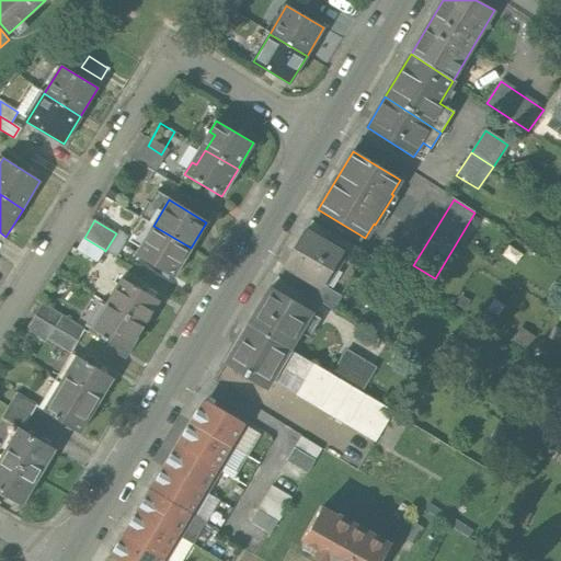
[(153,226),(137,253),(174,275),(191,248),(153,226)]
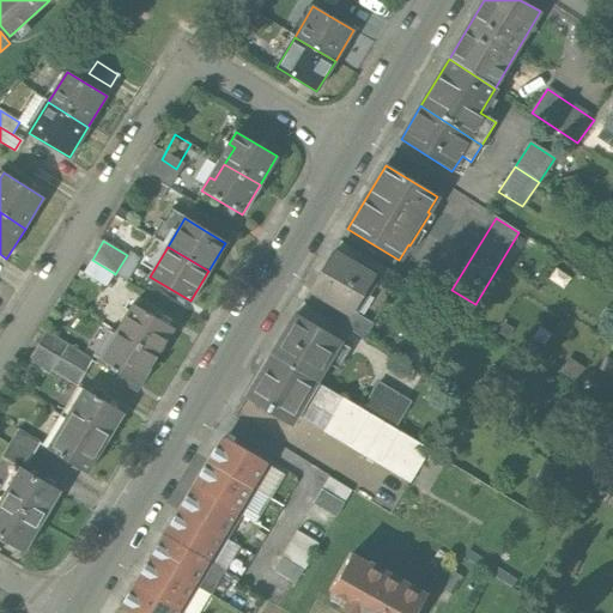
[(371,279),(332,255),(309,291),(344,313),(350,315),(351,314),(371,279)]
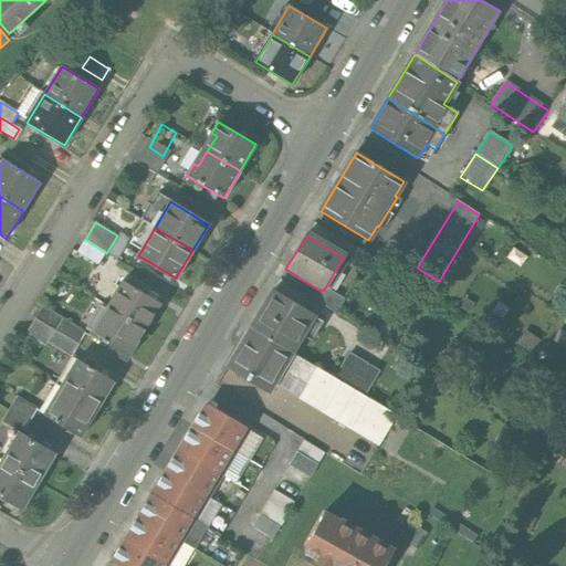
[(105,252),(85,240),(79,250),(98,263),(105,252)]
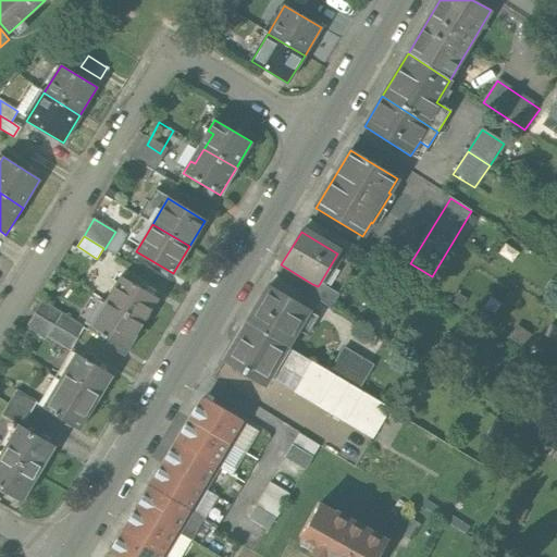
[(159,299),(121,276),(106,302),(143,325),(159,299)]
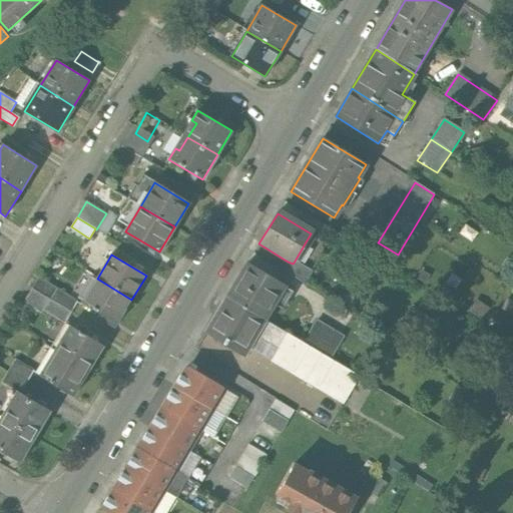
[(310,272),(294,263),(293,264),(288,262),(283,271),(303,283),(310,272)]
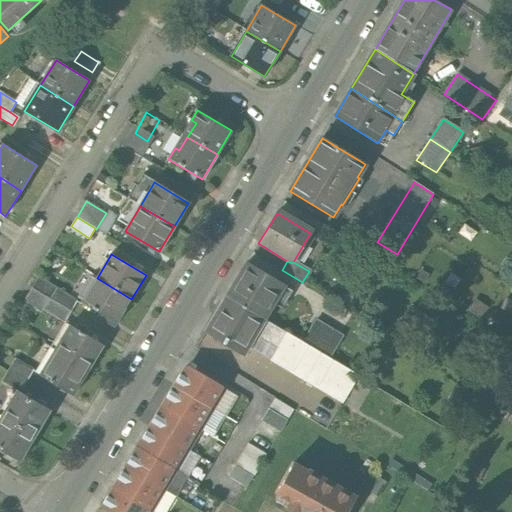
[(278,283),(246,264),(226,297),(264,320),(272,305),(267,303),(278,283)]
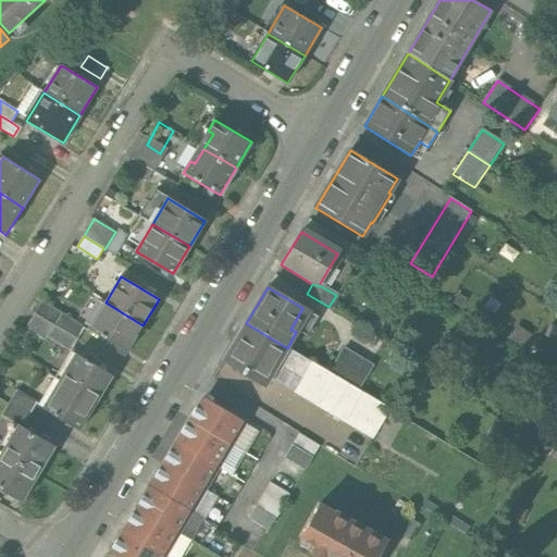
[(85,327),(42,300),(35,313),(53,324),(77,338),(85,327)]
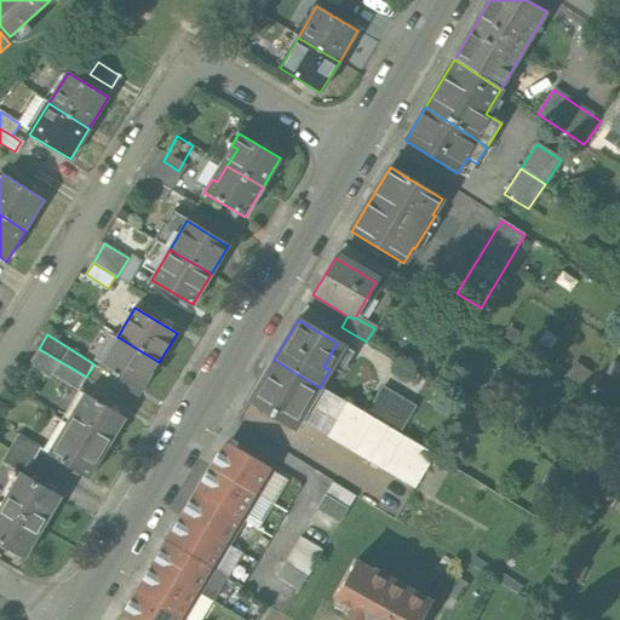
[(118,337),(101,366),(142,391),(159,362),(118,337)]
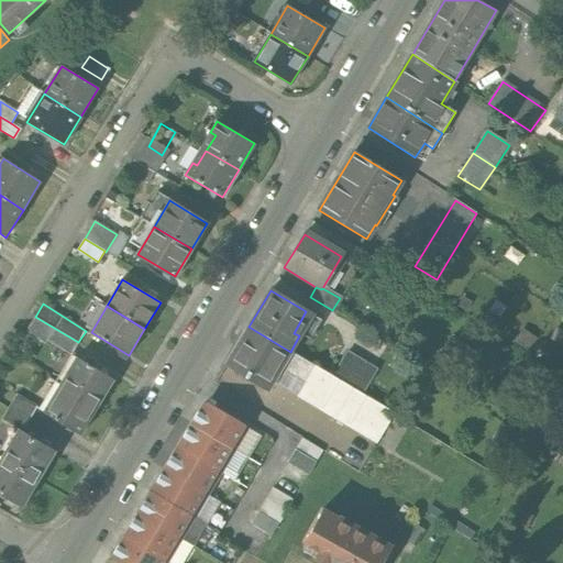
[(290,352),(249,327),(225,366),(266,392),(290,352)]
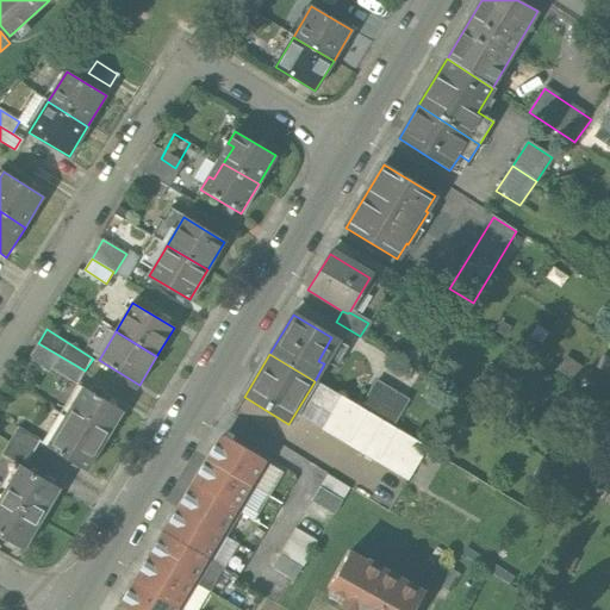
[(85,371),(58,355),(51,368),(76,384),(85,371)]
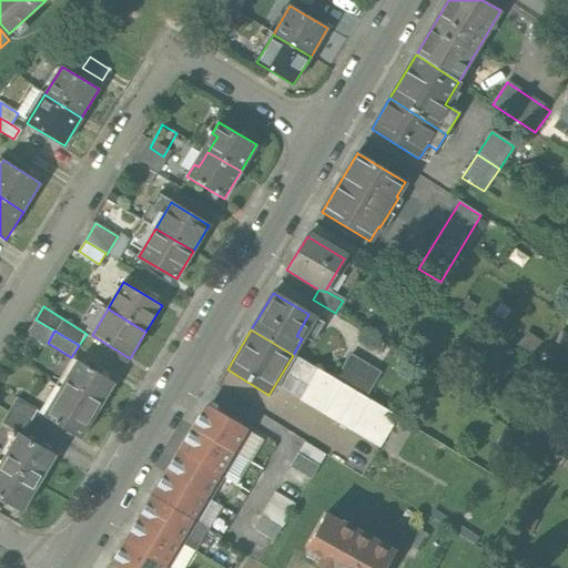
[(377,375),(348,357),(335,379),(364,397),(377,375)]
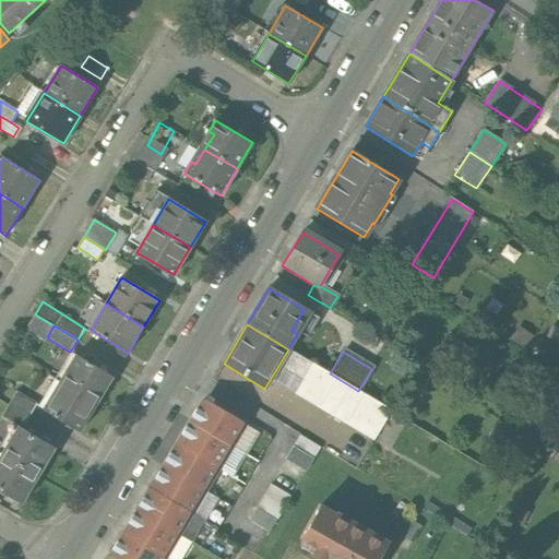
[(113,377),(76,355),(59,382),(96,405),(113,377)]
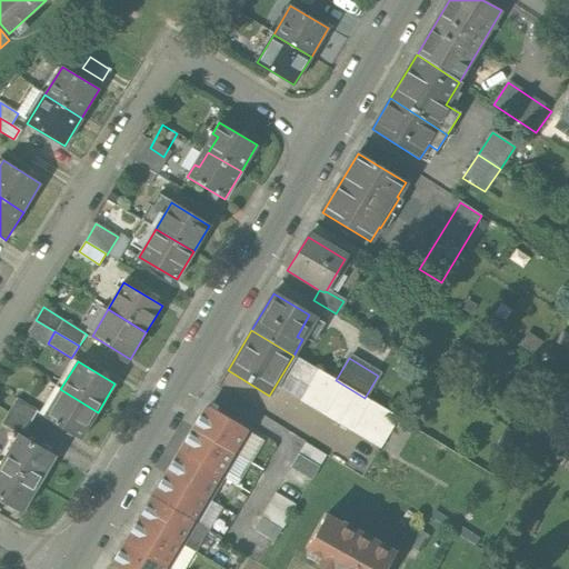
[(336,380),(316,369),(299,400),(380,448),(398,418),(365,398),(336,380)]
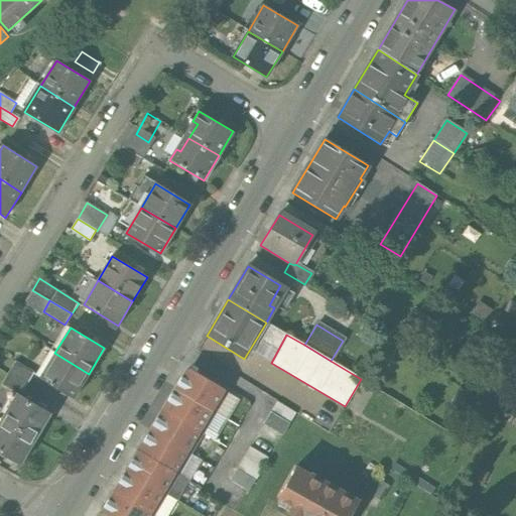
[(89,374),(54,353),(40,378),(74,398),(89,374)]
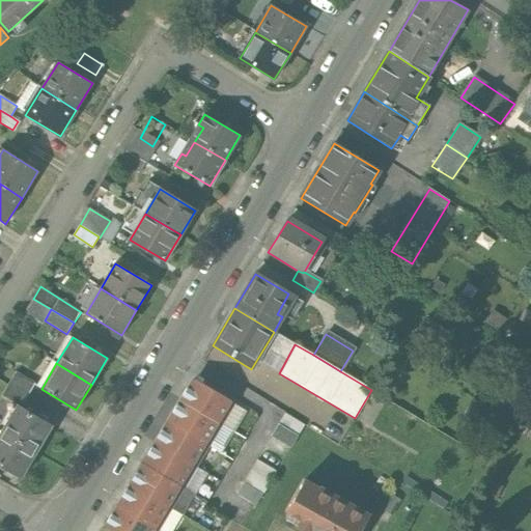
[(35,384),(16,372),(8,385),(28,396),(35,384)]
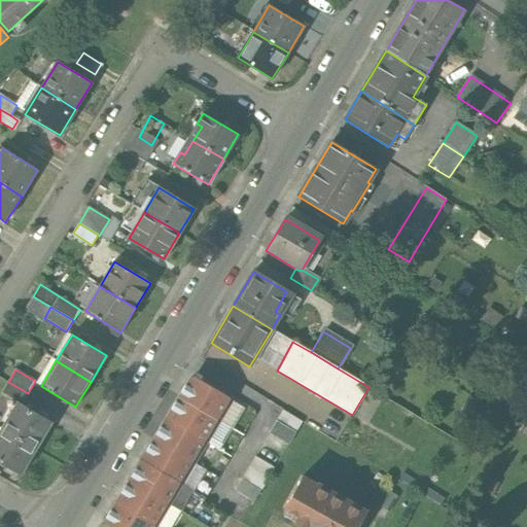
[(192,379),(187,387),(185,386),(171,411),(173,412),(163,429),(160,428),(146,452),(148,453),(138,470),(135,469),(120,493),(124,495),(113,512),(111,511),(103,523),(110,526),(156,526),(232,401),(192,379)]
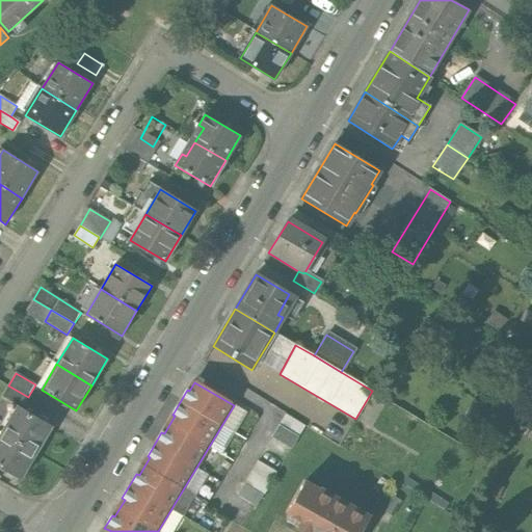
[(28,397),(8,386),(2,396),(18,407),(19,406),(22,407),(28,397)]
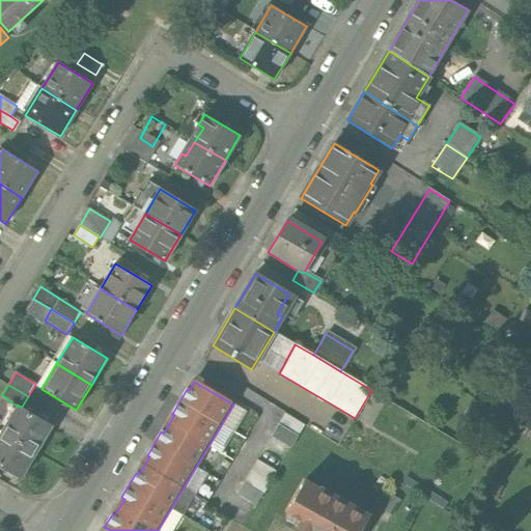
[(22,407),(19,406),(18,407),(2,432),(36,452),(52,425),(22,407)]
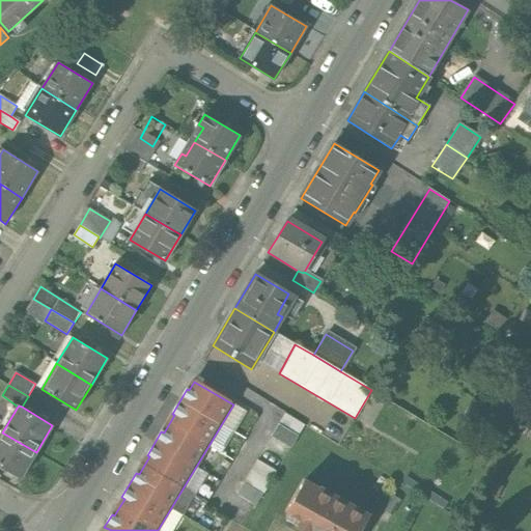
[(305,425),(285,413),(278,425),(298,437),(305,425)]
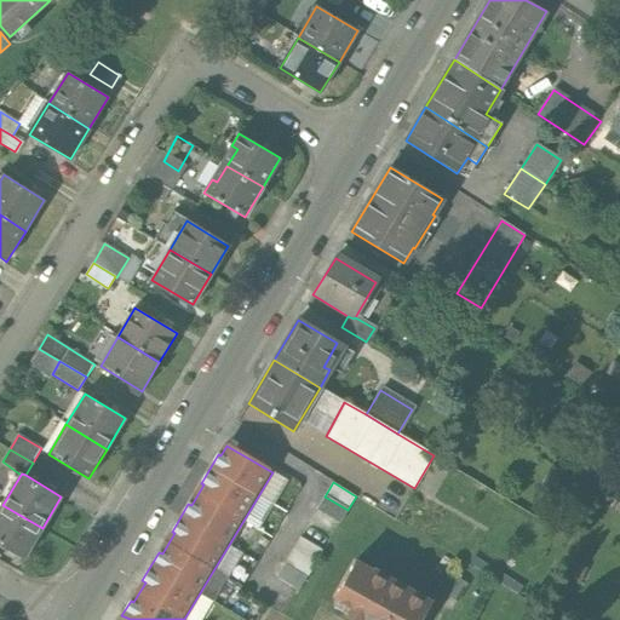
[(348,510),(325,497),(316,510),(339,524),(348,510)]
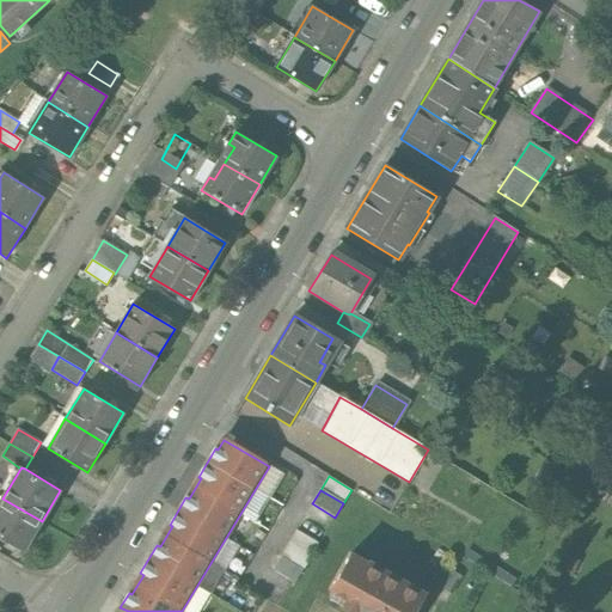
[(42,521),(2,499),(0,502),(0,538),(23,552),(42,521)]
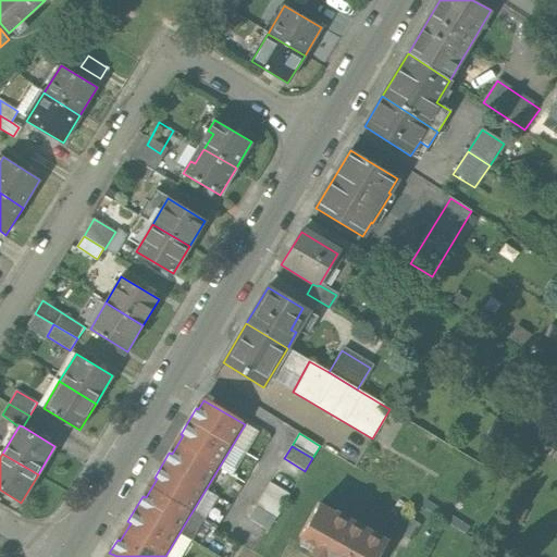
[(289,496),(268,483),(254,507),(273,519),(275,520),(289,496)]
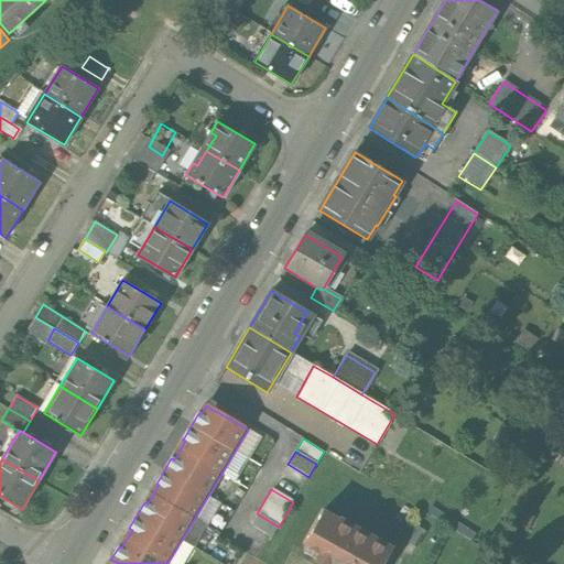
[(337,521),(322,512),(305,544),(320,552),(314,561),(320,563),(382,563),(391,550),(338,519),(337,521)]
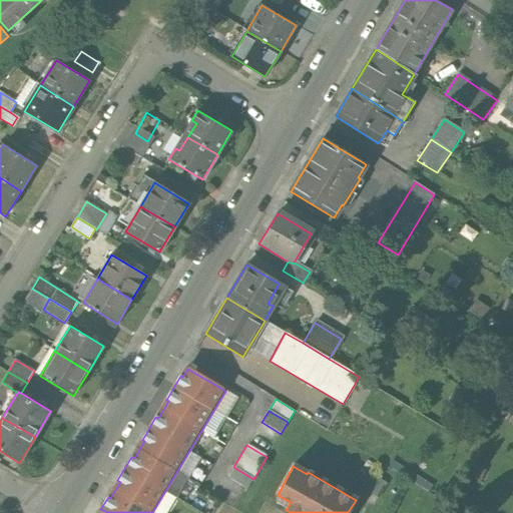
[(251,478),(233,467),(226,478),(244,489),(251,478)]
